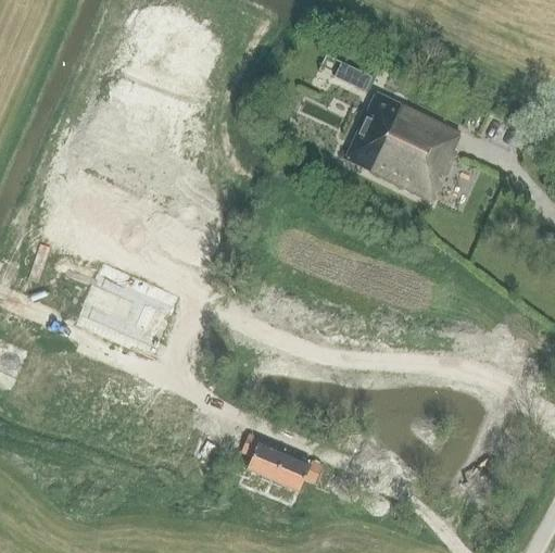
[(364,90),(371,76),(341,61),(333,76),(364,90)]
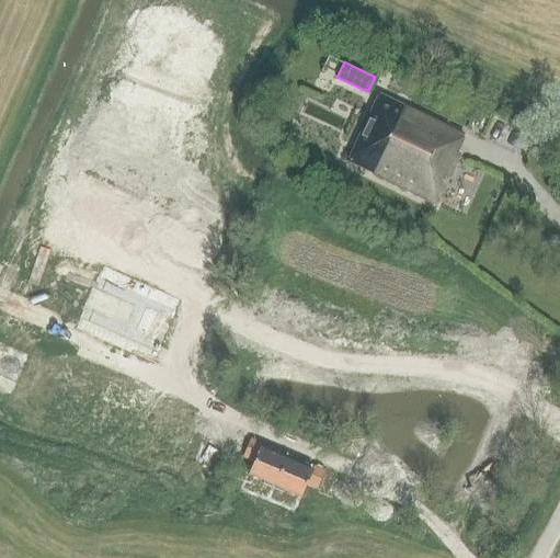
[(347,159),(435,202),(459,152),(456,151),(465,134),(379,93),(347,159)]
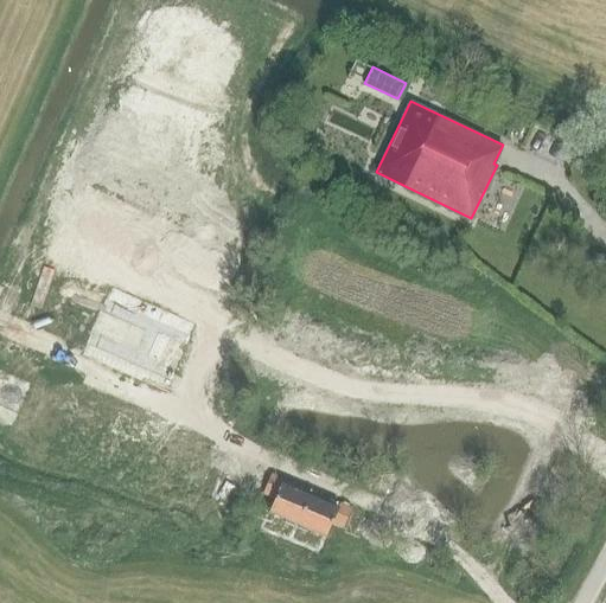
[(85,355),(174,390),(202,320),(114,286),(85,355)]
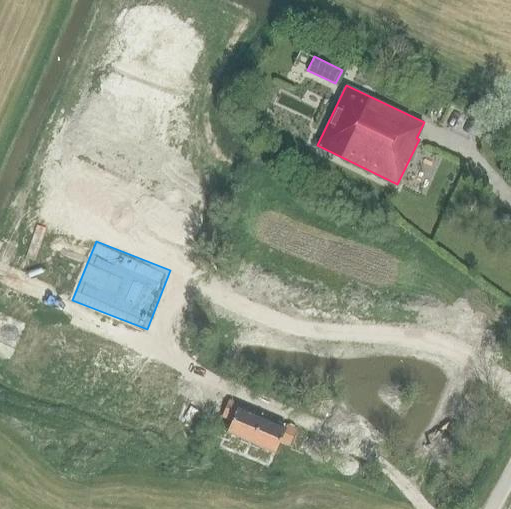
[(222,415),(232,419),(227,431),(274,452),(280,440),(289,444),(296,428),(286,424),(284,429),(237,408),(239,403),(229,399),(222,415)]
